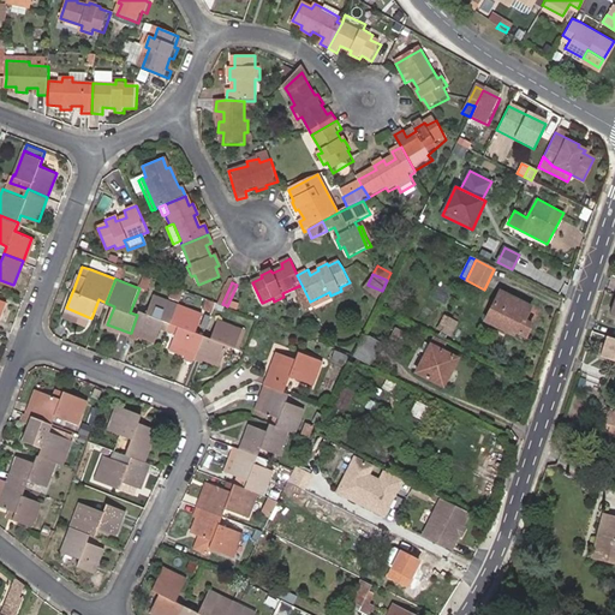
[(184,290),(174,285),(171,297),(180,300),(184,290)]
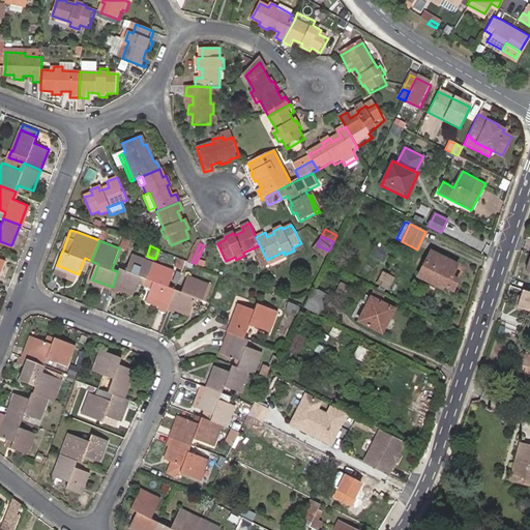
[(267,260),(260,245),(253,248),(262,267),(268,264),(267,260)]
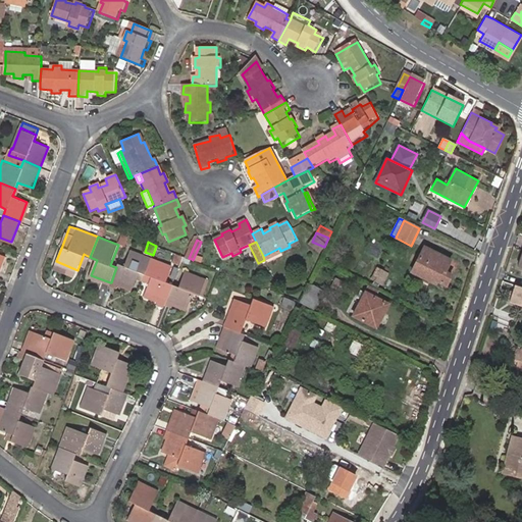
[(420,255),(448,268),(451,260),(424,247),(420,255)]
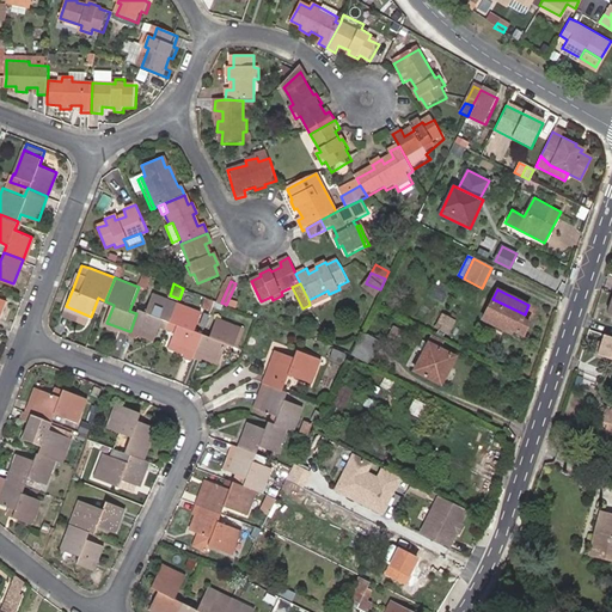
[(310,305),(311,306),(331,297),(329,294),(328,291),(308,300),(310,305)]
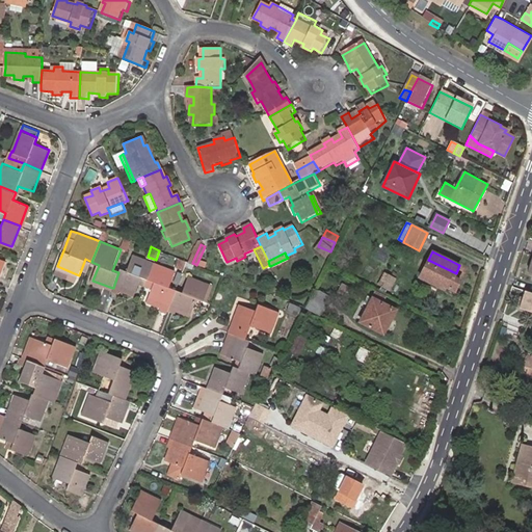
[(145,286),(149,278),(155,262),(134,254),(128,269),(122,266),(118,272),(115,282),(113,288),(120,290),(121,287),(122,285),(136,291),(139,284),(145,286)]
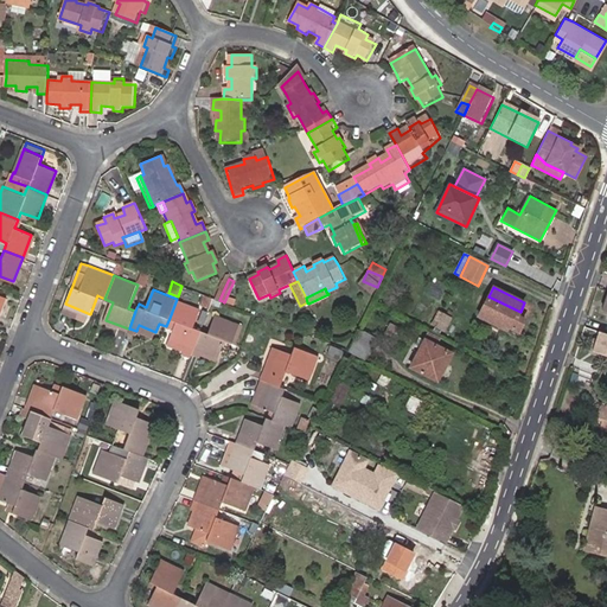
[(213,298),(205,294),(202,305),(210,307),(212,302),(213,298)]
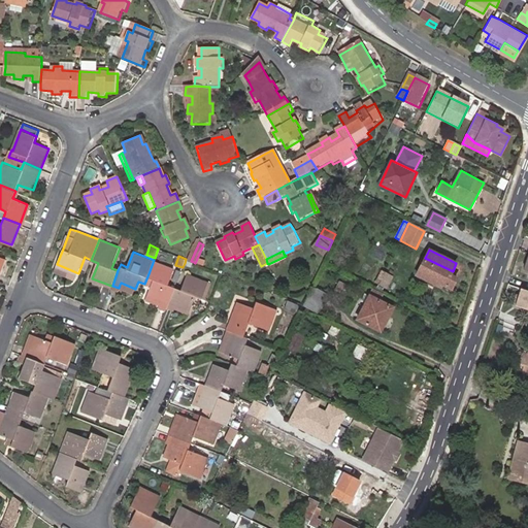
[(417,274),(440,286),(441,283),(451,288),(456,277),(451,274),(453,271),(425,258),(417,274)]
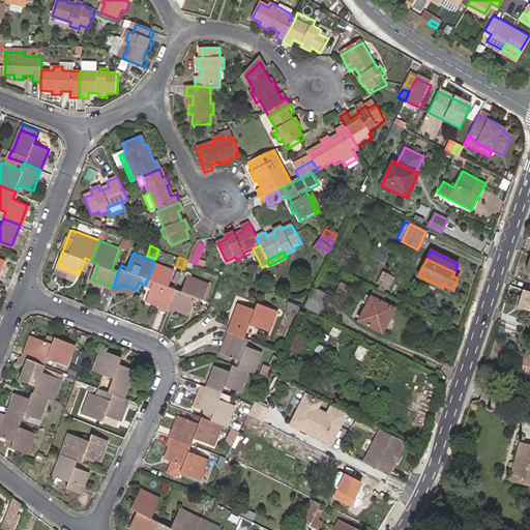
[(154,261),(148,277),(145,285),(152,288),(150,295),(159,298),(170,302),(176,287),(170,284),(175,269),(154,261)]
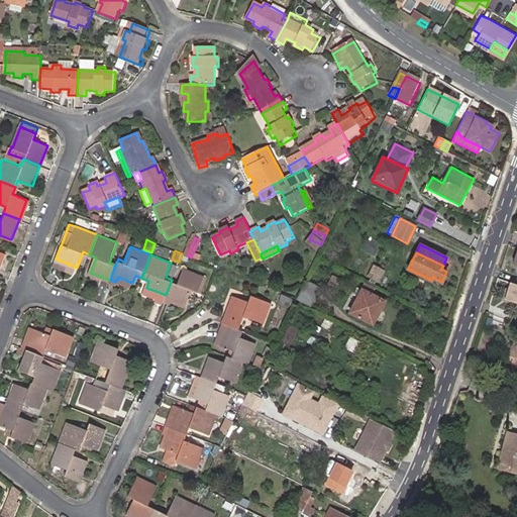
[(75,274),(77,268),(56,259),(53,266),(75,274)]
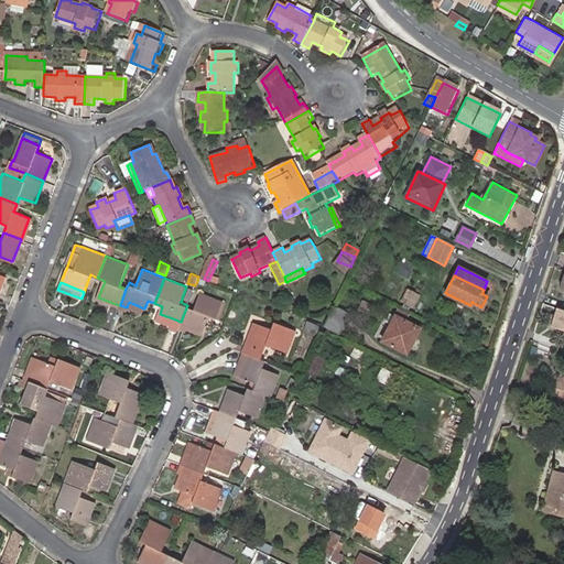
[(412,307),(419,295),(407,289),(400,301),(412,307)]
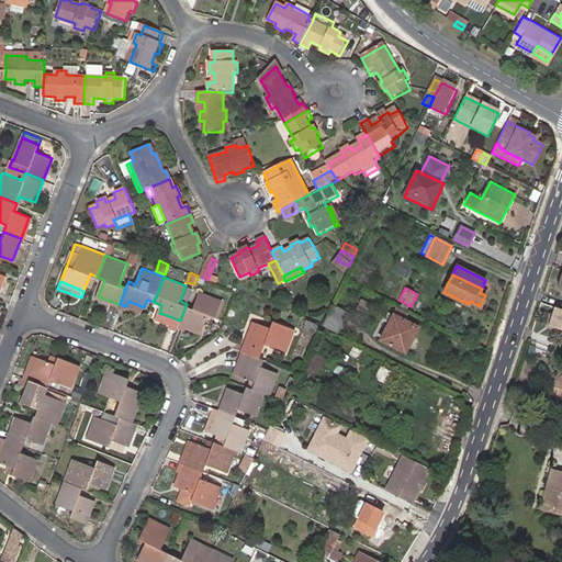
[(194,306),(187,304),(180,321),(204,330),(210,315),(217,317),(224,301),(200,291),(194,306)]
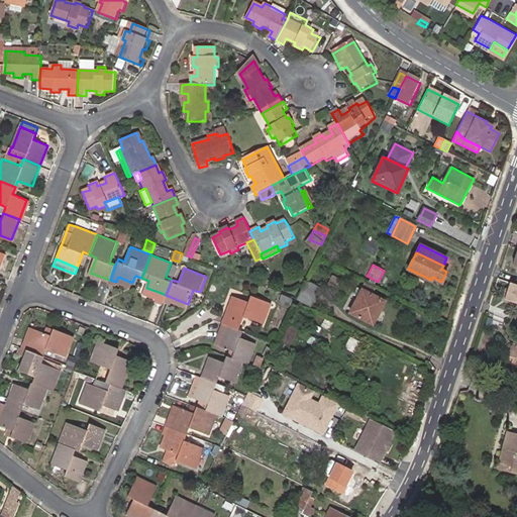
[(335,288),(340,280),(331,276),(327,285),(335,288)]
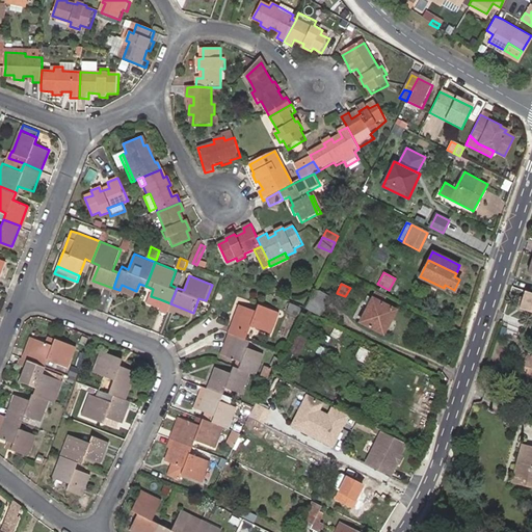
[(122,285),(121,287),(120,290),(134,296),(135,293),(136,291),(122,285)]
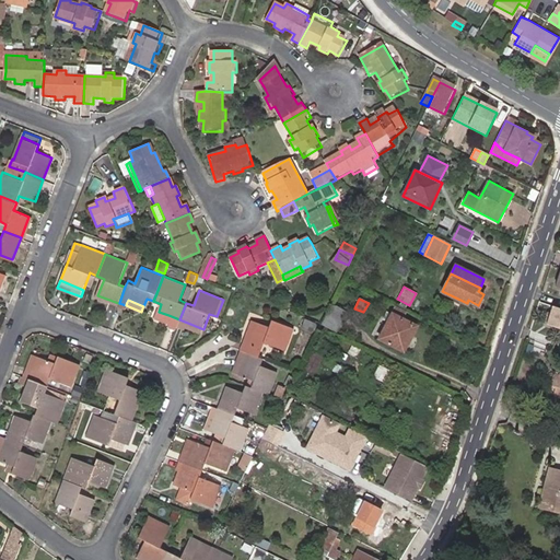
[(331,305),(323,325),(337,333),(347,312),(331,305)]
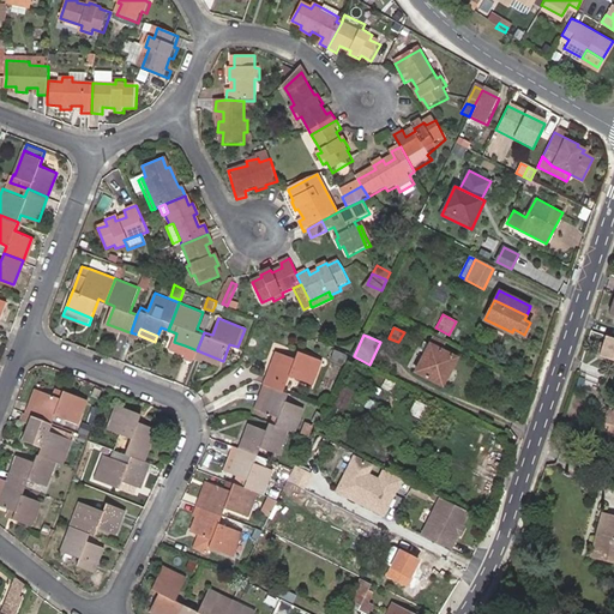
[(416,371),(441,384),(455,356),(440,350),(444,342),(433,337),(429,344),(416,371)]
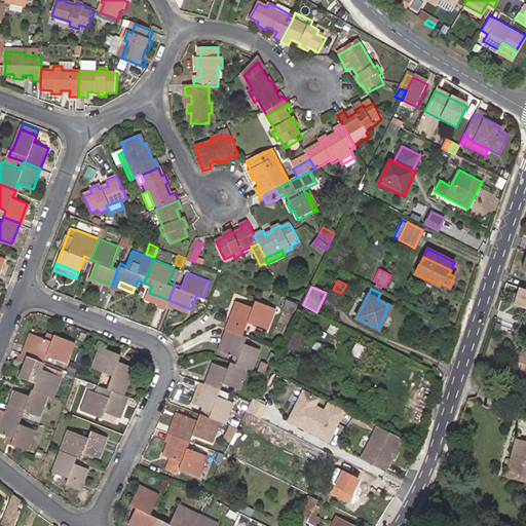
[(525,290),(519,289),(514,306),(525,309),(525,290)]
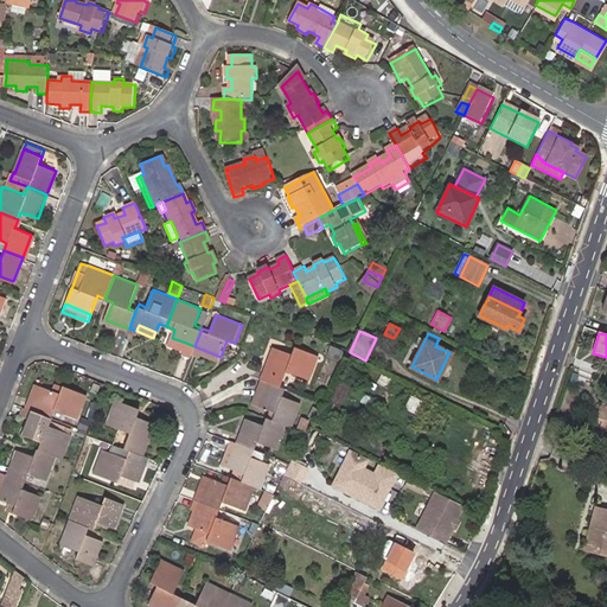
[(191,356),(192,353),(195,346),(183,342),(172,338),(171,340),(170,343),(183,349),(181,352),(191,356)]
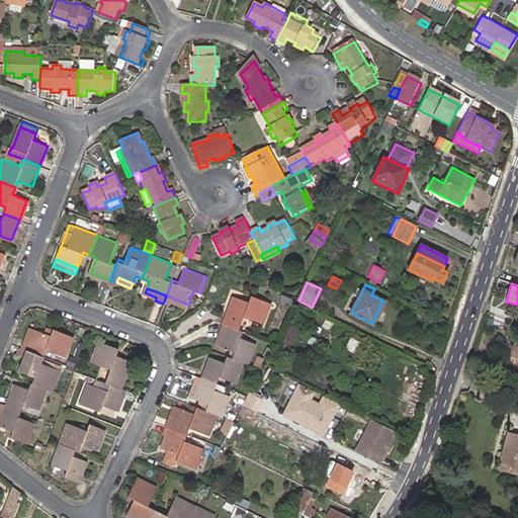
[(234,296),(223,323),(228,325),(238,329),(244,316),(263,323),(271,304),(251,295),(249,303),(234,296)]
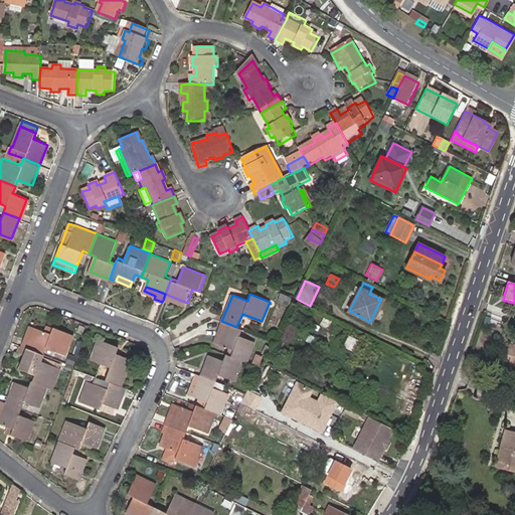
[(289,298),(281,294),(278,301),(286,305),(289,298)]
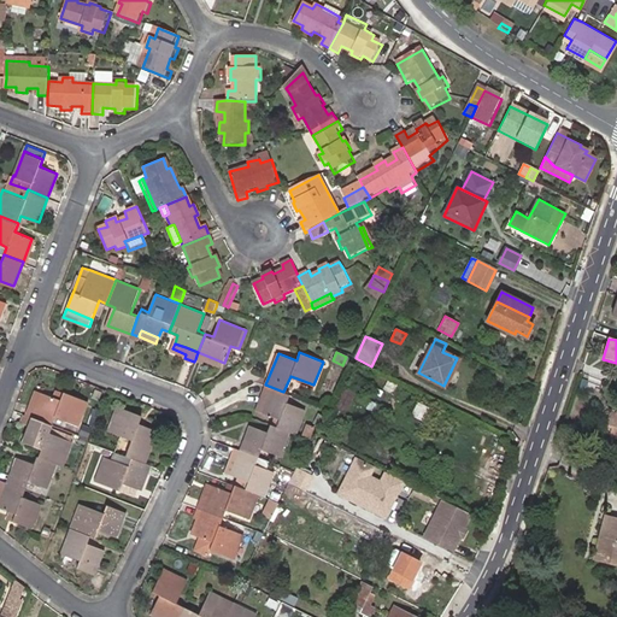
[(412,393),(389,380),(383,389),(409,403),(412,393)]
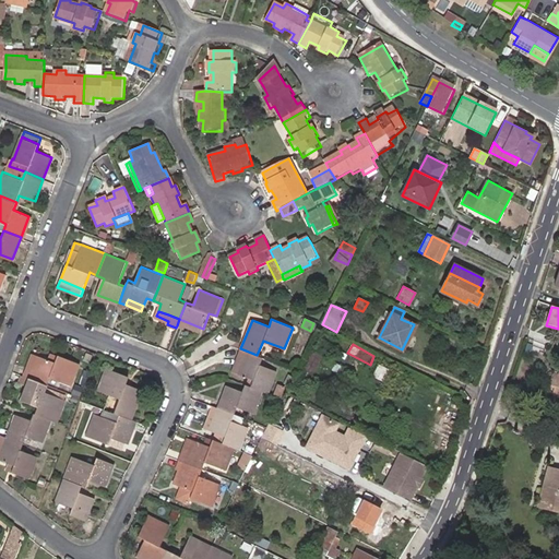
[(246,351),(240,348),(230,370),(236,372),(246,351)]
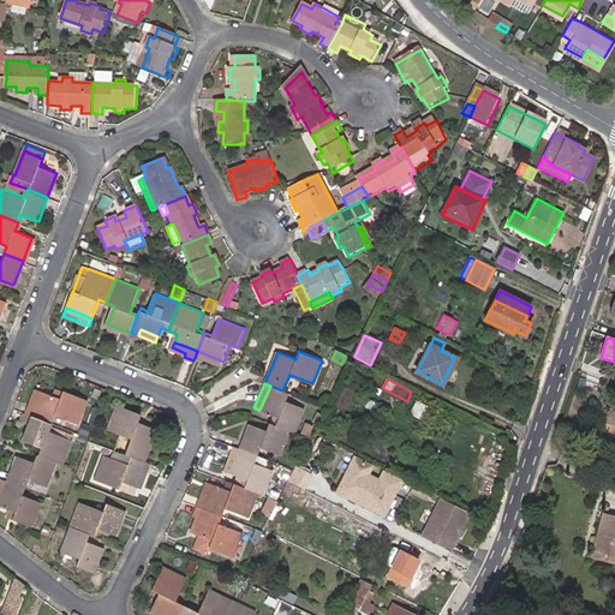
[(286,401),(290,393),(282,390),(270,386),(260,410),(278,417),(275,424),(287,430),(293,431),(303,407),(286,401)]
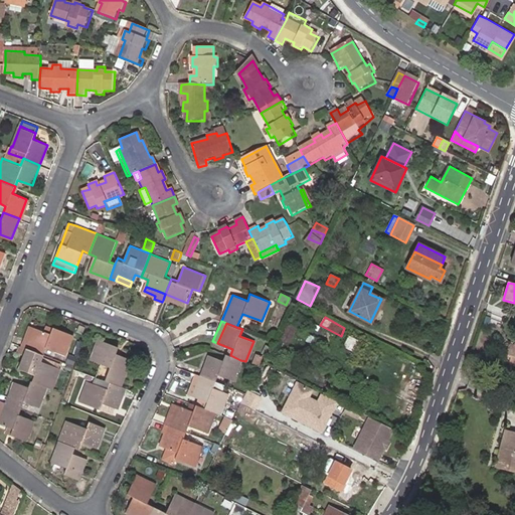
[(295,329),(287,324),(276,344),(285,349),(295,329)]
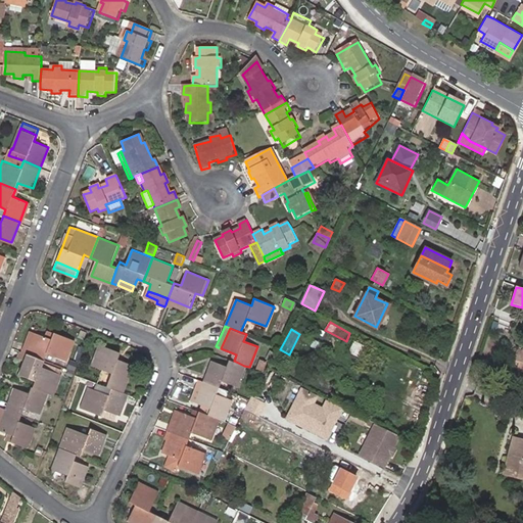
[(31,331),(22,351),(28,353),(36,333),(31,331)]
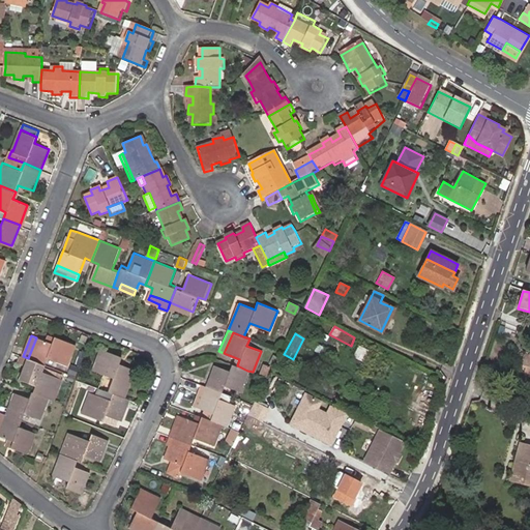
[(28,358),(43,364),(47,358),(67,366),(76,345),(55,336),(52,344),(36,337),(28,358)]
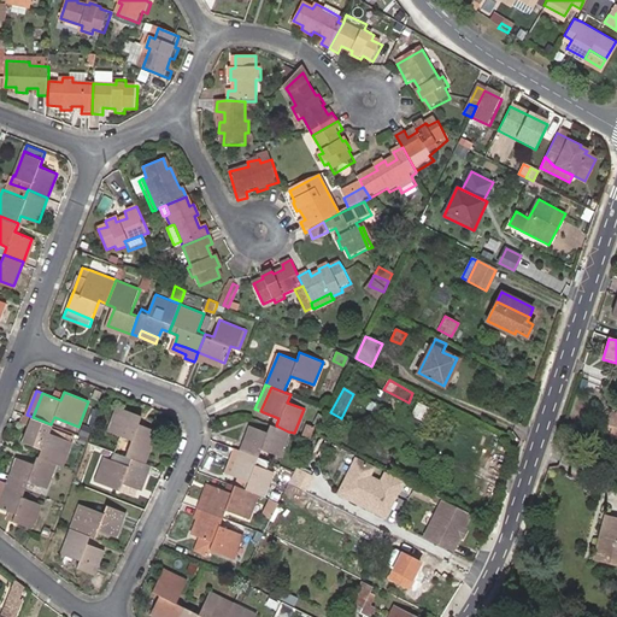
[(383,409),(370,401),(366,409),(380,415),(383,409)]
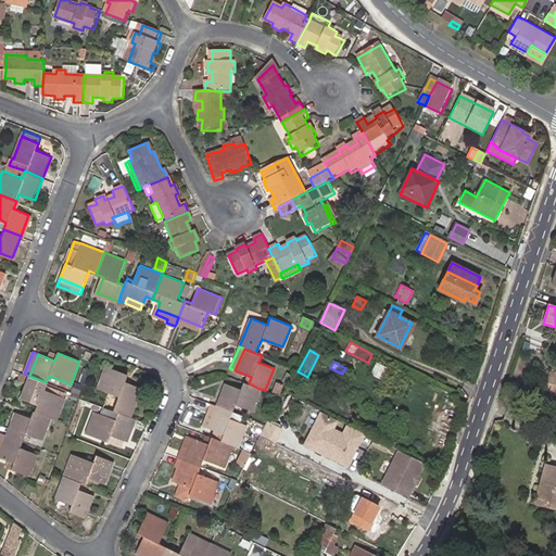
[(379,382),(386,369),(376,364),(369,377),(379,382)]
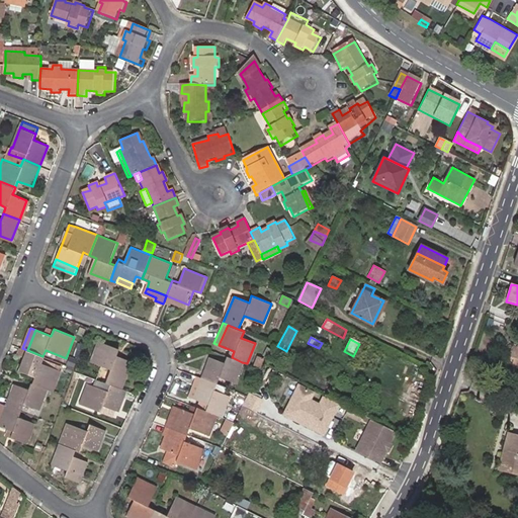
[(110,369),(105,383),(111,385),(121,390),(132,362),(116,356),(119,350),(99,342),(91,362),(102,366),(110,369)]
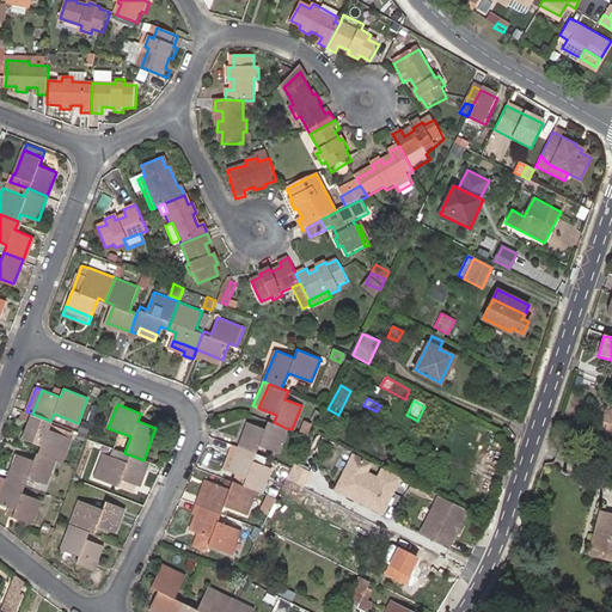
[(38,453),(55,460),(62,461),(71,439),(47,429),(50,421),(32,414),(24,439),(41,446),(38,453)]
